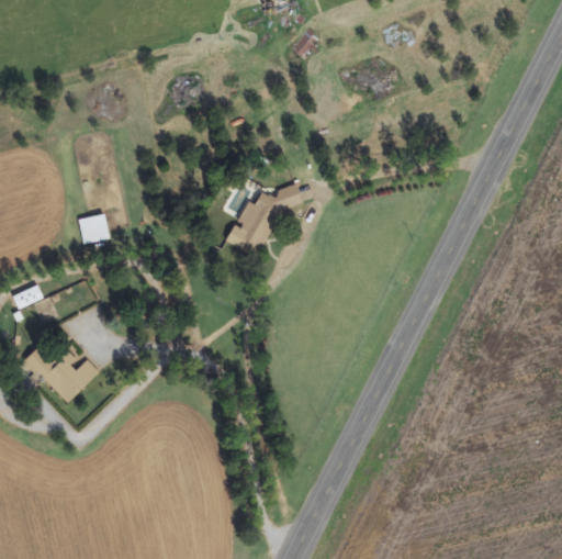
[(291,10),(289,0),(261,0),(263,14),(291,10)]
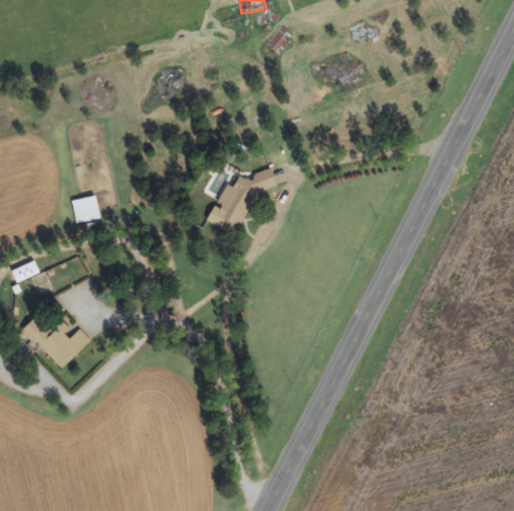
[(240,174),(234,186),(227,183),(218,201),(223,204),(213,223),(238,236),(273,171),(262,165),(254,181),(240,174)]
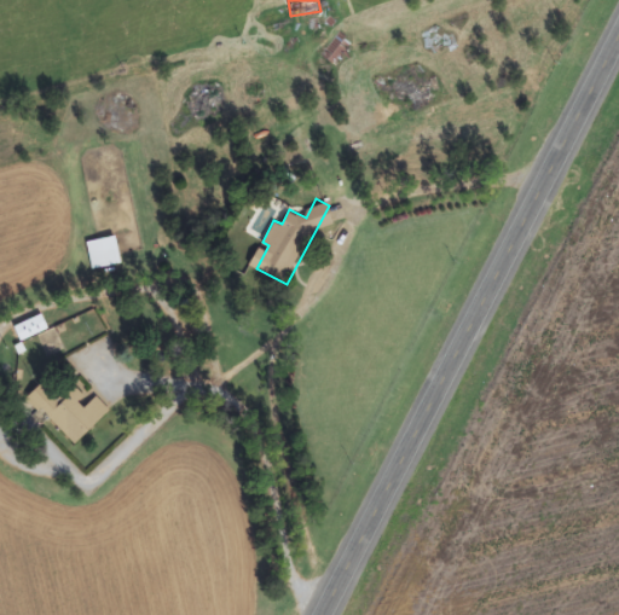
[(122,261),(115,233),(86,241),(93,268),(122,261)]
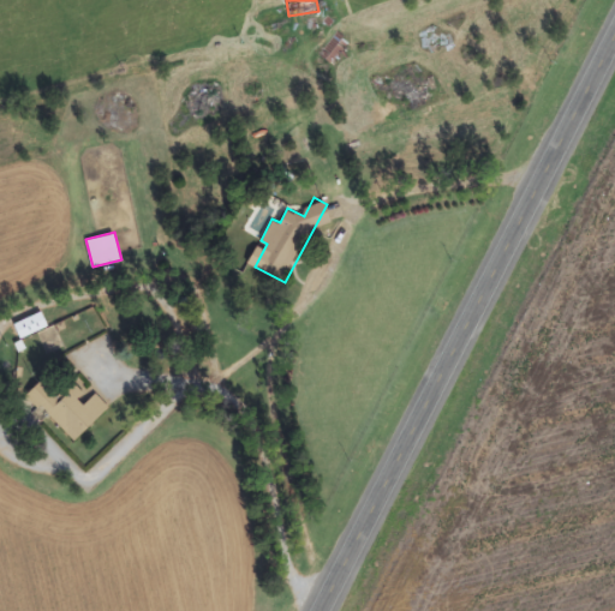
[(47,327),(42,312),(16,321),(19,335),(47,327)]
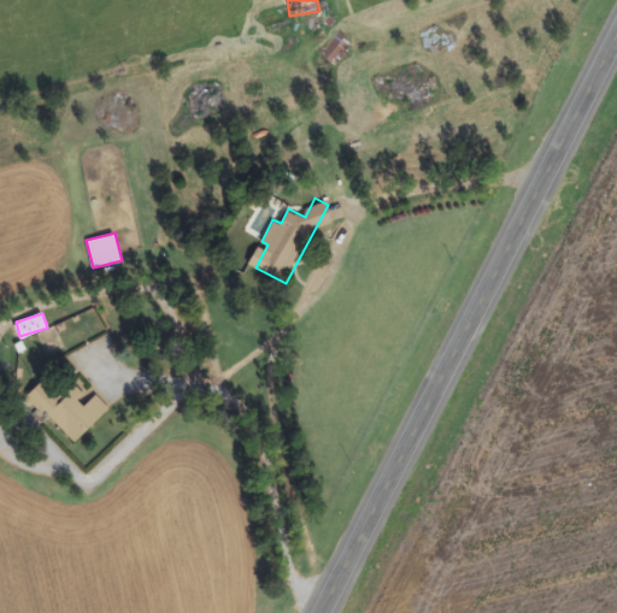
[(74,441),(110,407),(95,393),(88,400),(70,382),(54,396),(41,382),(29,394),(74,441)]
